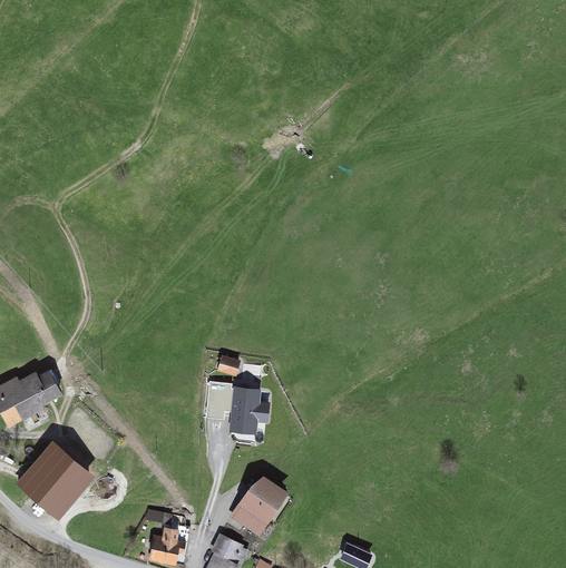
[(237,378),(241,362),(222,356),(217,372),(237,378)]
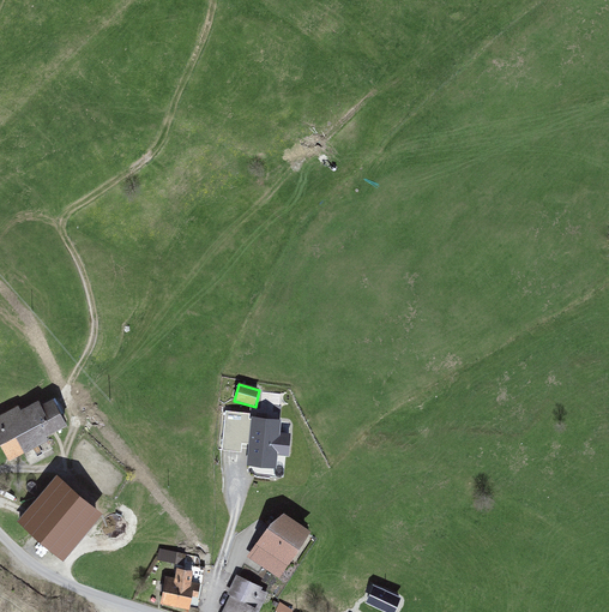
[(19,405),(0,413),(0,444),(8,461),(49,439),(47,435),(66,424),(53,400),(43,405),(41,400),(22,409),(19,405)]
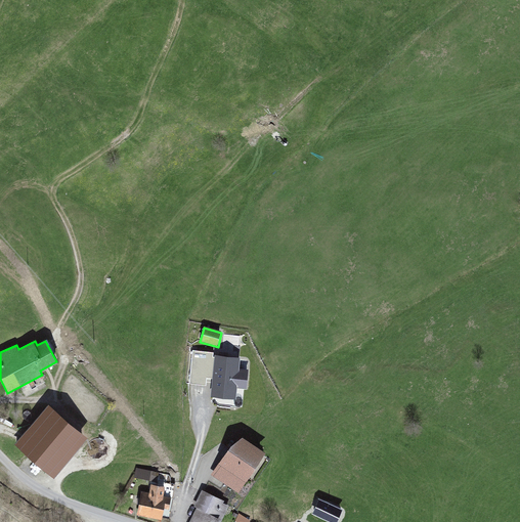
[(186,383),(217,392),(227,355),(196,347),(186,383)]
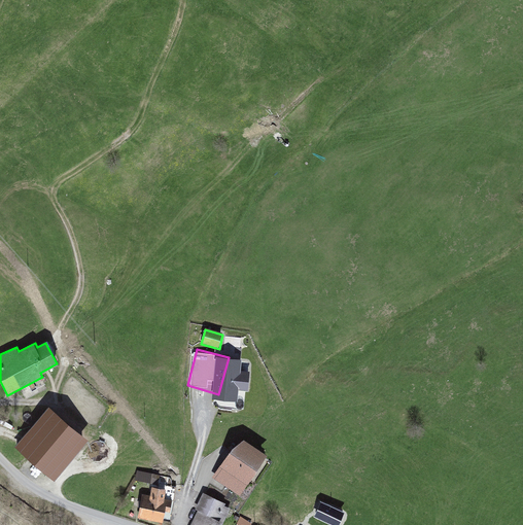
[(83,441),(45,407),(9,446),(47,480),(83,441)]
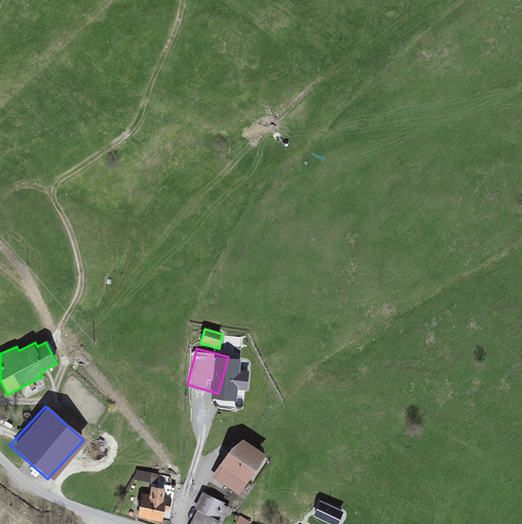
[(236,492),(266,457),(237,434),(216,460),(220,463),(213,473),(236,492)]
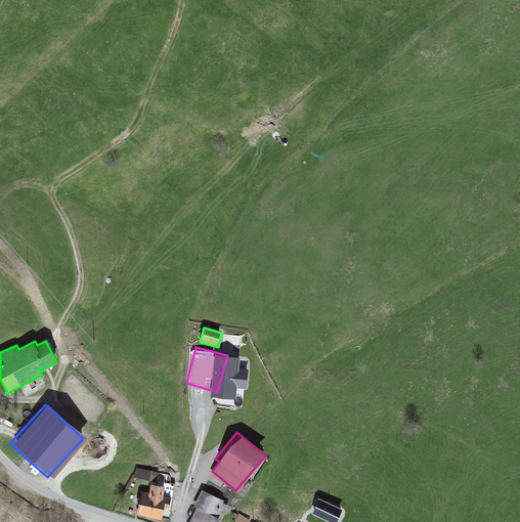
[(138,473),(161,479),(163,470),(141,464),(138,473)]
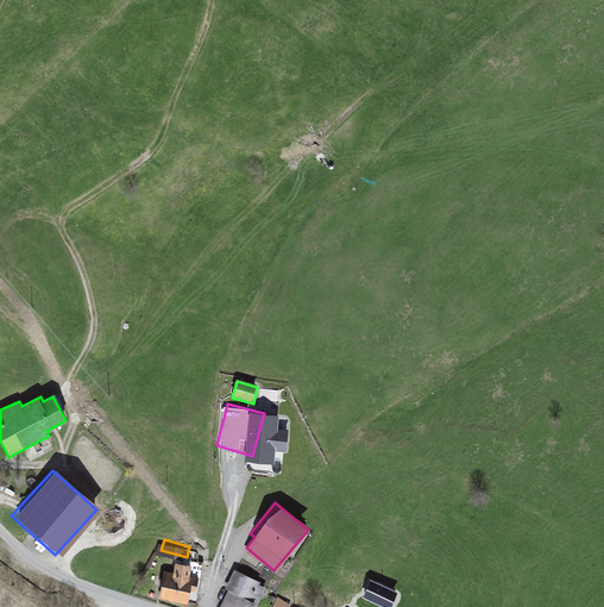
[(162,570),(159,598),(194,601),(196,576),(189,576),(190,561),(174,559),(172,571),(162,570)]
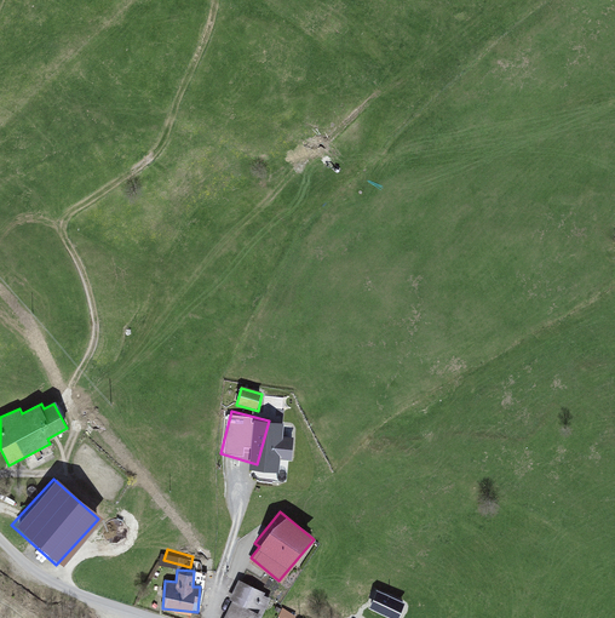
[(258,617),(270,595),(242,581),(222,617),(258,617)]
